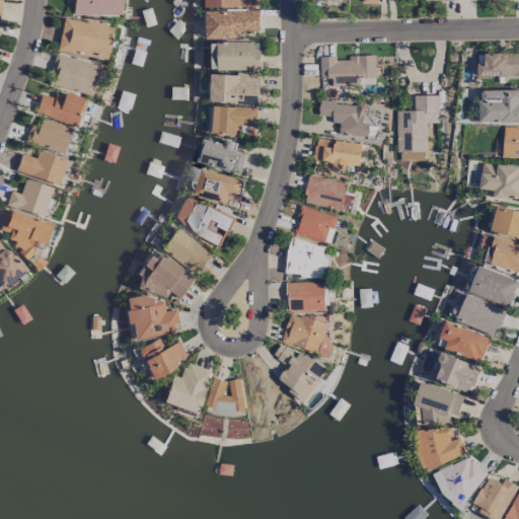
[(117,0),(64,0),(65,2),(70,2),(70,14),(118,15),(117,0)]
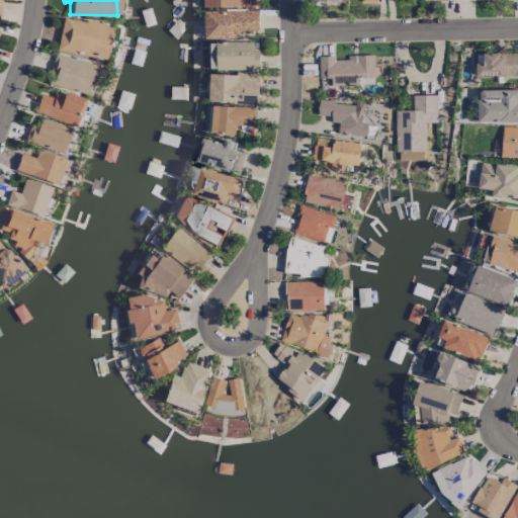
[(247,32),(257,32),(258,11),(247,10),(247,32)]
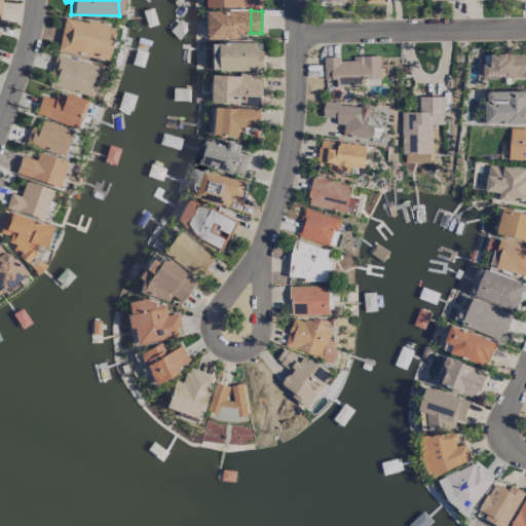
[(104,61),(110,27),(62,17),(55,51),(104,61)]
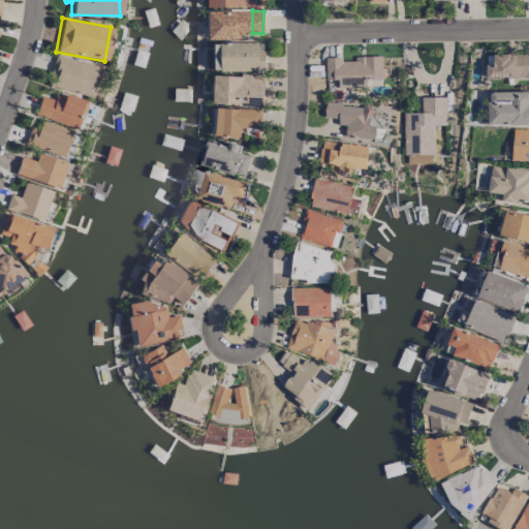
[(262,42),(221,42),(221,71),(262,70),(262,42)]
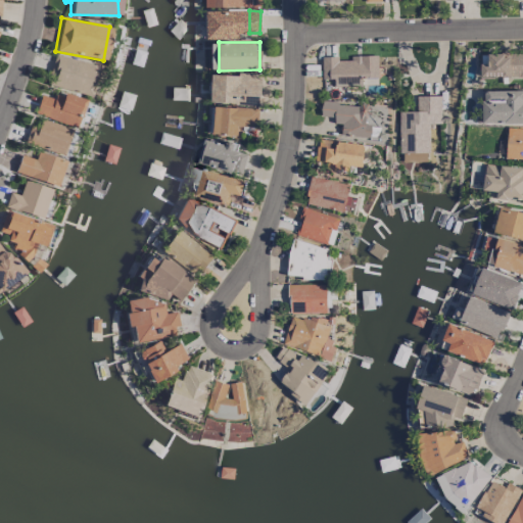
[(480,77),(522,76),(522,52),(487,53),(487,61),(480,61),(480,77)]
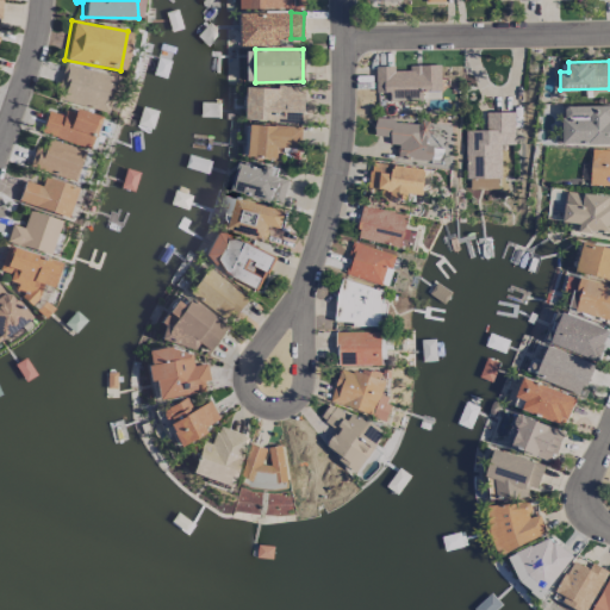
[(105,113),(113,78),(64,64),(55,99),(105,113)]
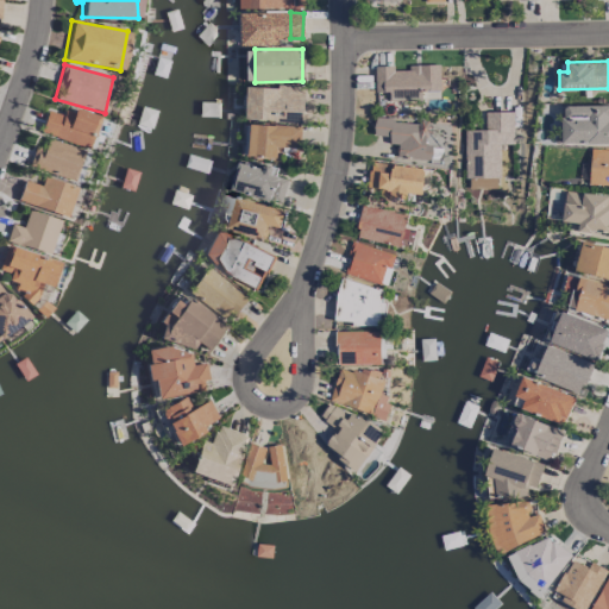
[(375,67),(375,92),(393,92),(393,99),(421,98),(421,89),(439,89),(439,64),(407,66),(407,69),(393,70),(393,66),(375,67)]
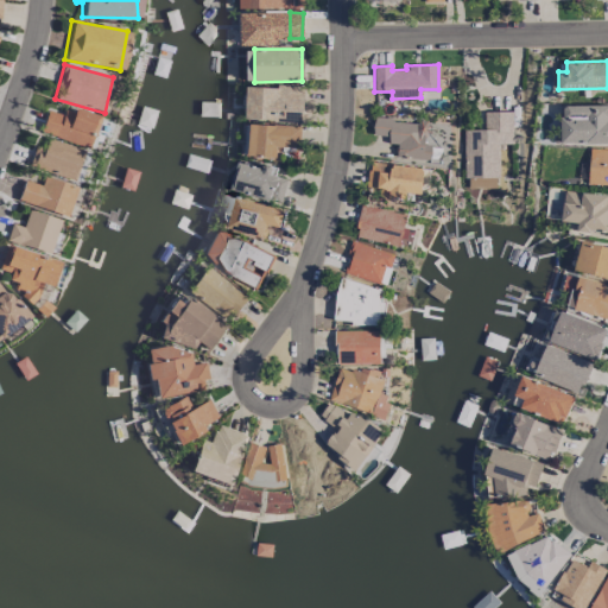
[(246,86),(245,120),(302,121),(303,87),(246,86)]
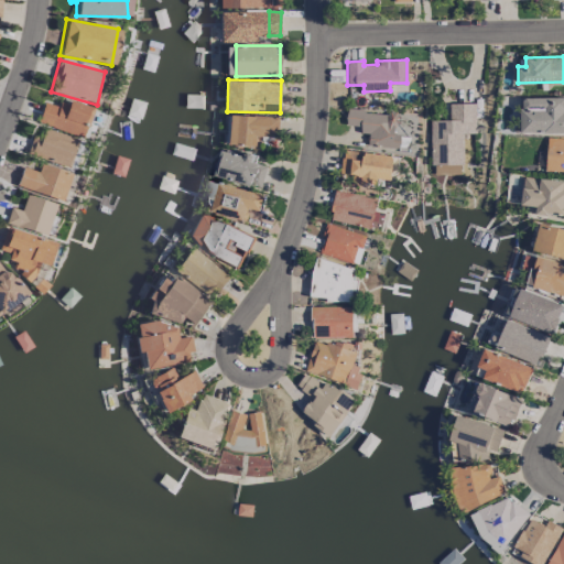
[(563,97),(520,97),(520,133),(563,132),(563,97)]
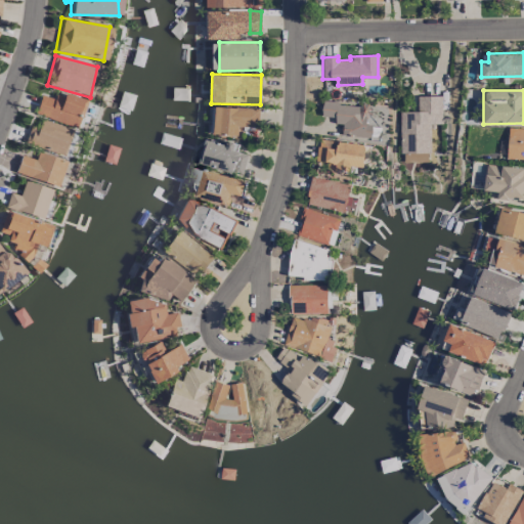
[(74,128),(84,101),(55,91),(52,99),(41,95),(34,114),(74,128)]
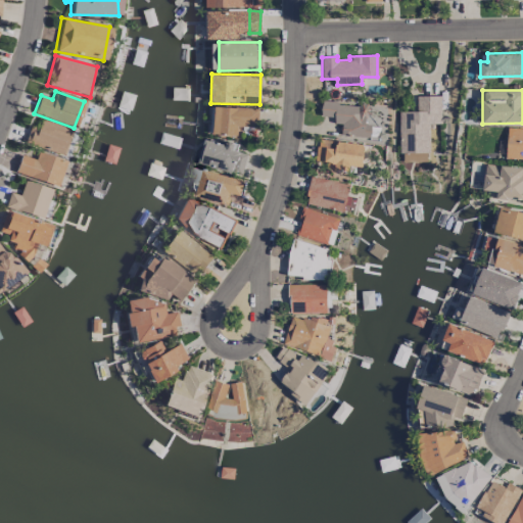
[(441,124),(440,95),(416,96),(416,110),(397,111),(398,153),(428,152),(428,124),(441,124)]
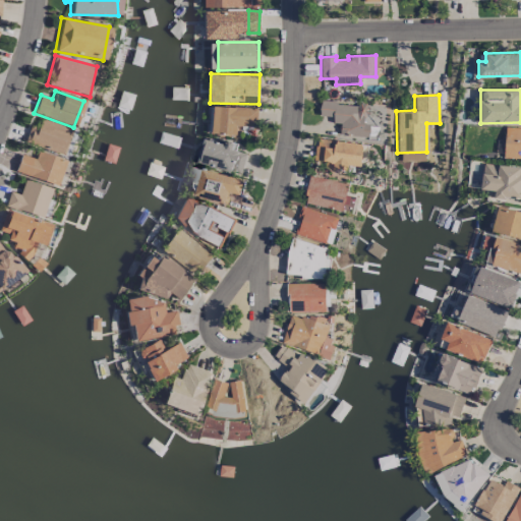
[(319,115),(333,117),(332,122),(340,123),(339,131),(368,136),(370,124),(364,123),(366,107),(321,100),(319,115)]
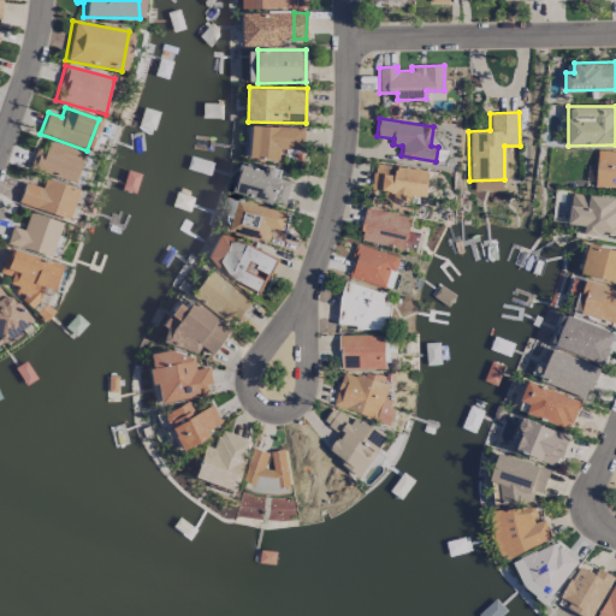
[(250,158),(279,159),(279,148),(303,149),(303,126),(252,125),(250,158)]
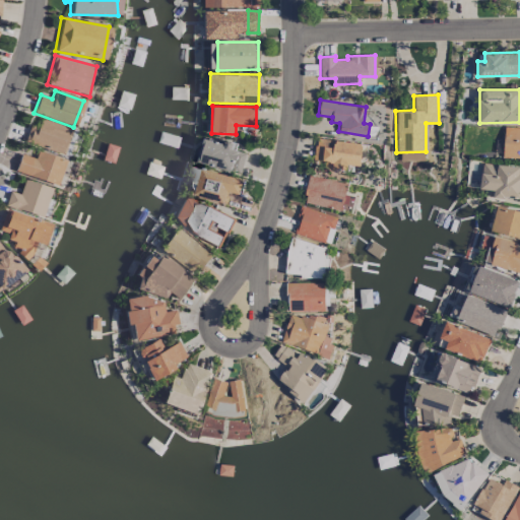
[(60,155),(69,129),(34,116),(24,142),(60,155)]
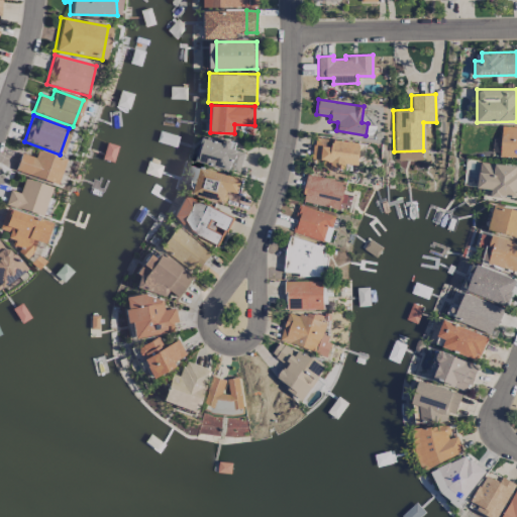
[(500,159),(516,159),(516,126),(501,126),(500,159)]
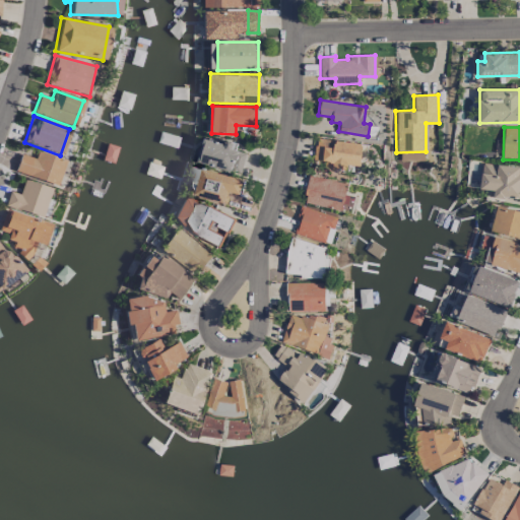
[(360,166),(362,143),(316,138),(314,159),(328,161),(328,168),(345,170),(346,165),(360,166)]
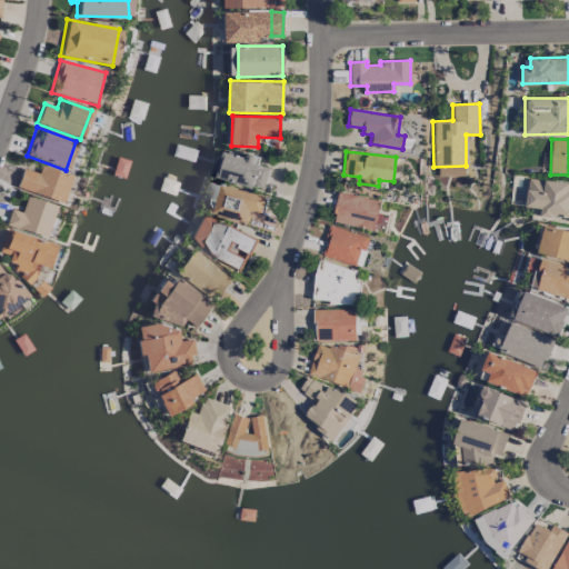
[(265,187),(267,166),(253,165),(255,157),(222,152),(218,181),(265,187)]
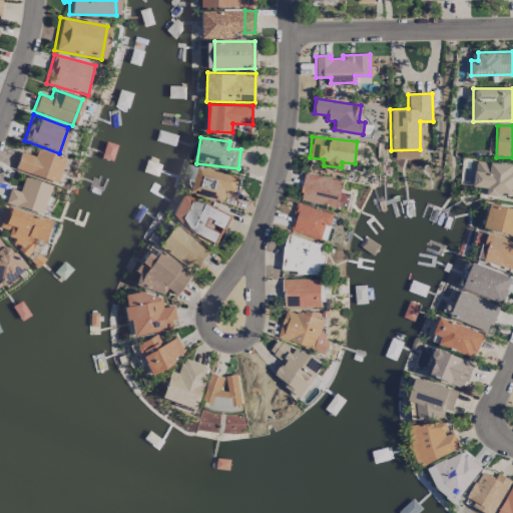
[(54,183),(62,158),(36,149),(34,157),(19,152),(13,170),(54,183)]
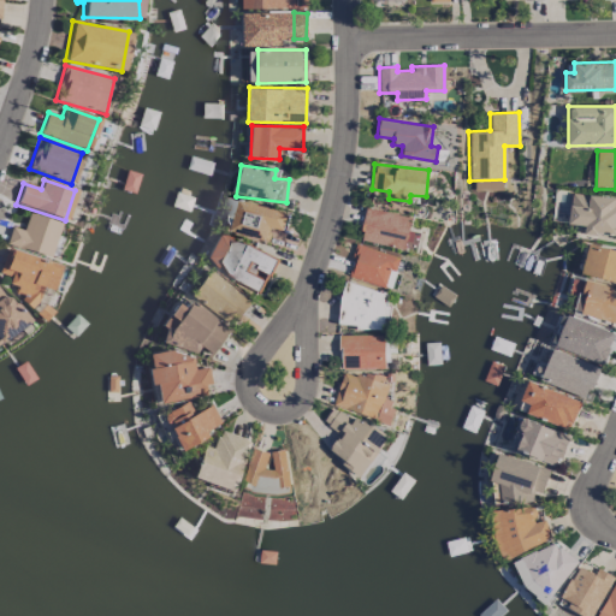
[(615,237),(615,196),(587,195),(587,194),(570,193),(568,224),(585,225),(584,236),(615,237)]
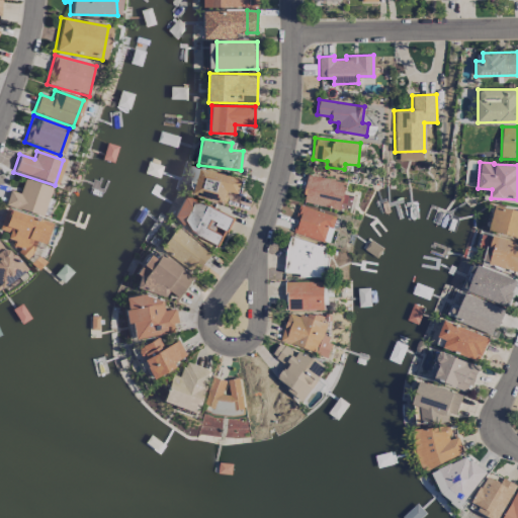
[(242,179),(200,168),(193,194),(224,202),(227,191),(238,194),(242,179)]
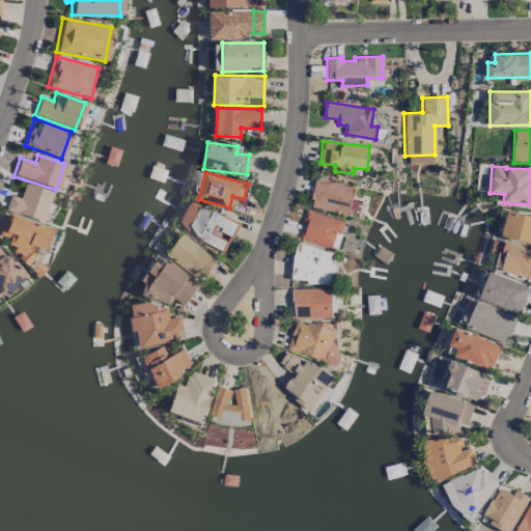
[(357,187),(315,179),(310,207),(348,215),(351,205),(353,206),(357,187)]
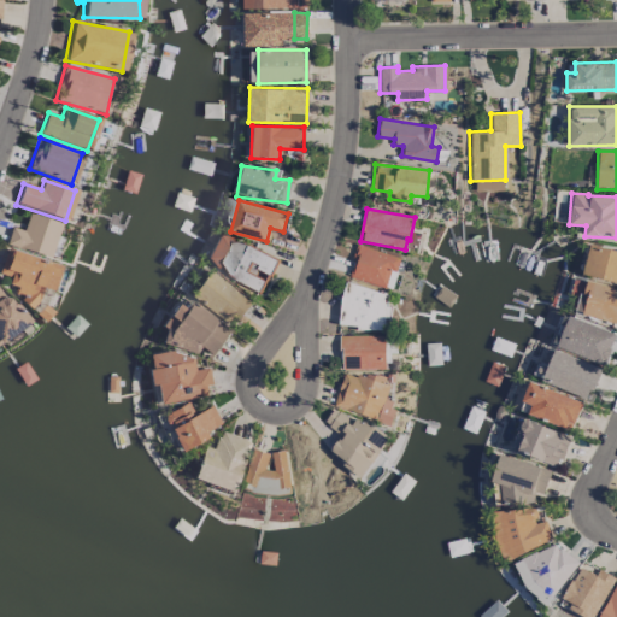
[(58,223),(27,213),(22,230),(10,227),(5,245),(48,258),(58,223)]
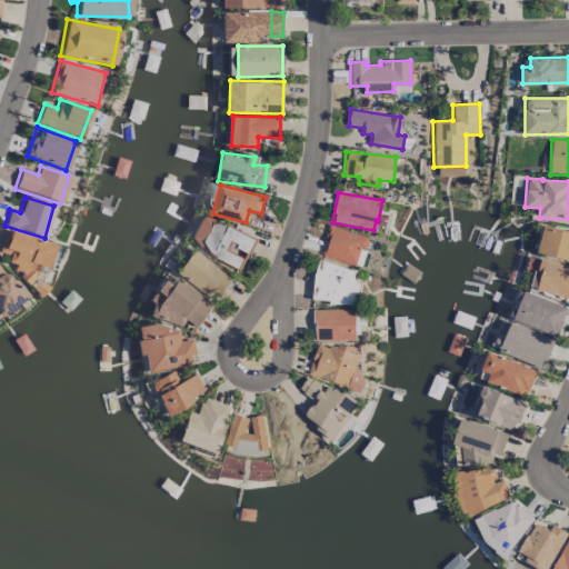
[(255,240),(212,220),(198,248),(241,268),(255,240)]
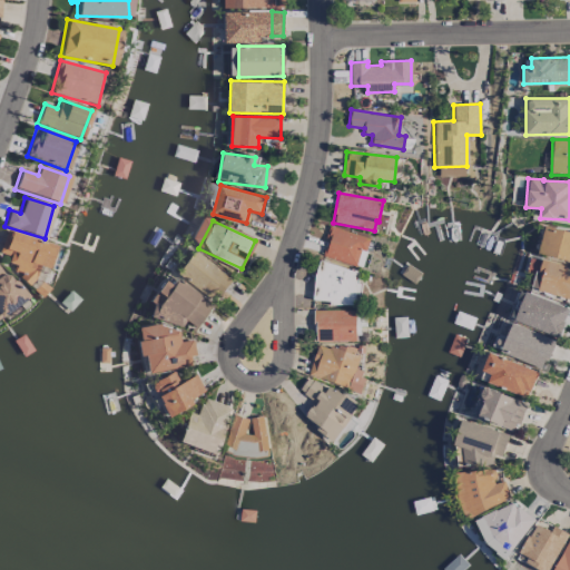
[(362,267),(371,237),(331,226),(322,255),(362,267)]
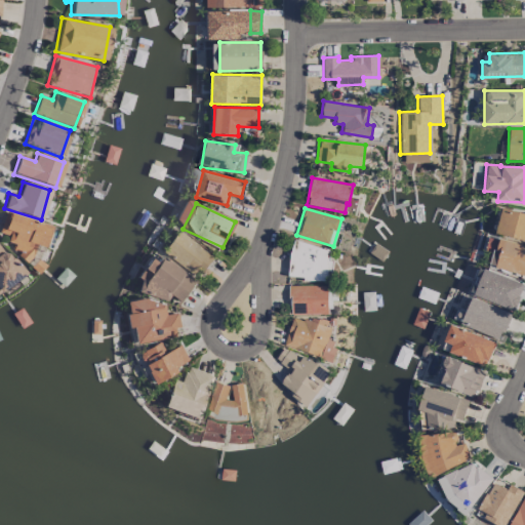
[(524,239),(524,212),(499,208),(495,235),(524,239)]
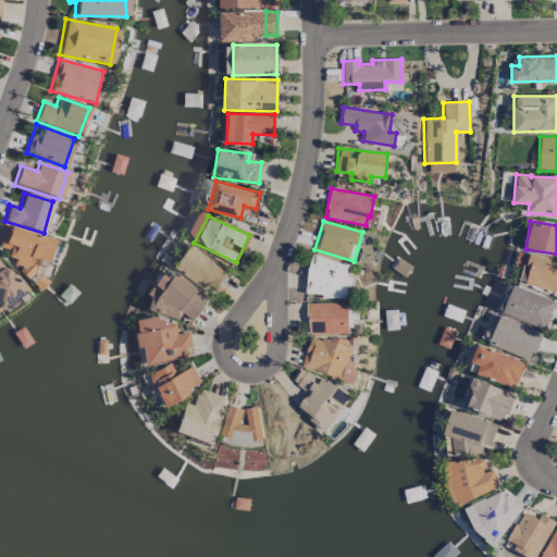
[(51,240),(5,225),(0,240),(0,247),(9,250),(7,257),(13,259),(10,269),(31,275),(36,260),(44,262),(51,240)]
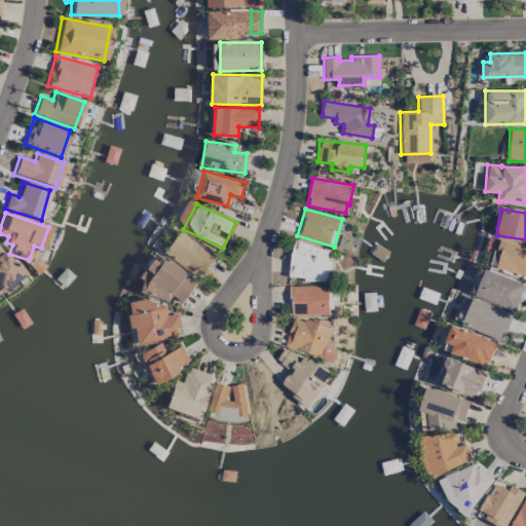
[(213,254),(175,231),(160,256),(199,277),(213,254)]
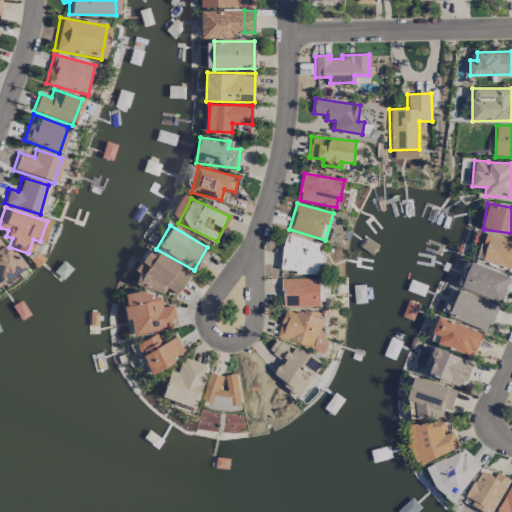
[(511,268),(511,239),(484,232),(477,260),(511,268)]
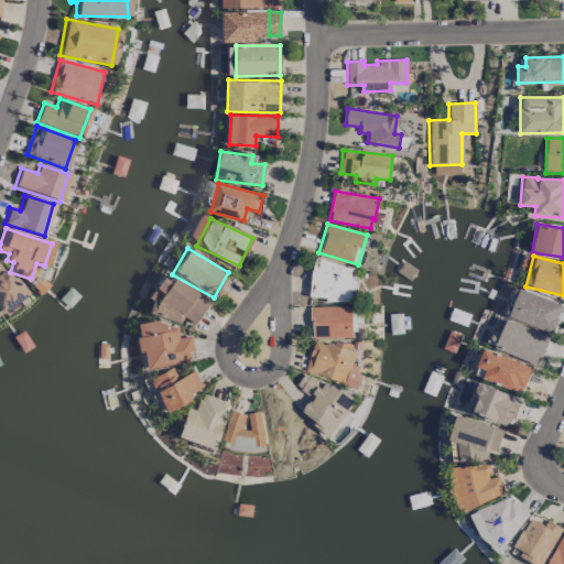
[(0,312),(23,297),(0,260),(0,312)]
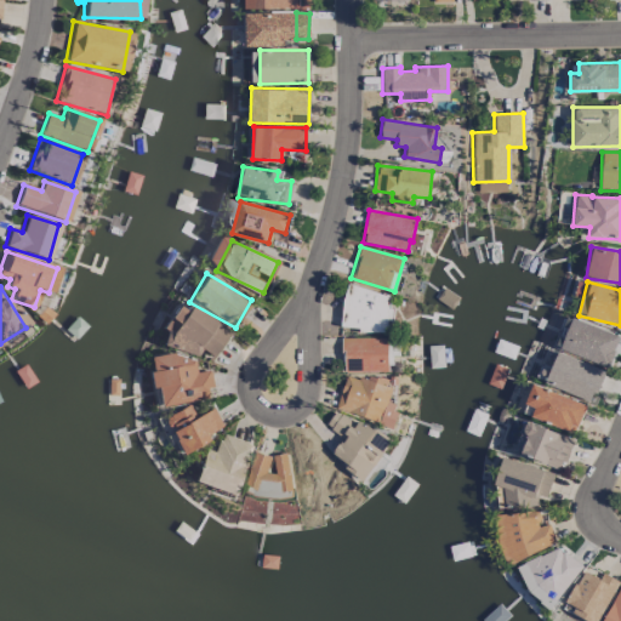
[(391,331),(392,290),(345,288),(342,329),(391,331)]
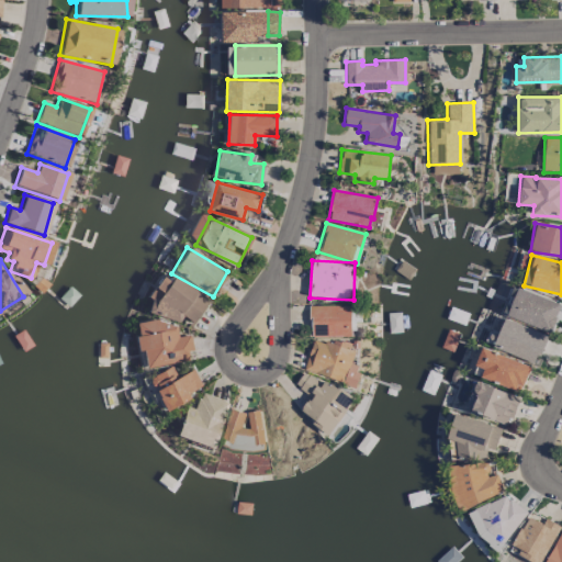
[(145,308),(175,326),(179,317),(191,325),(208,299),(169,276),(166,281),(158,277),(144,298),(149,301),(145,308)]
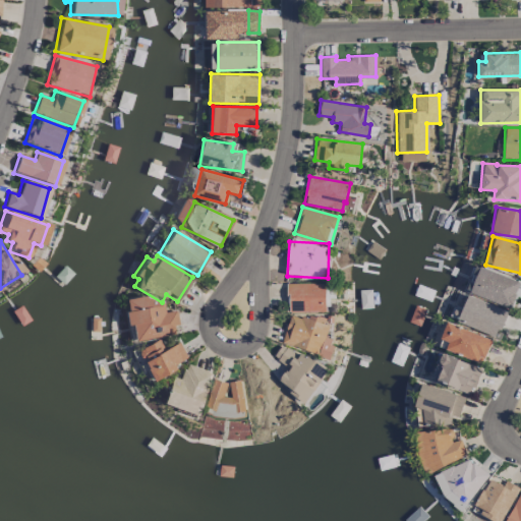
[(467,291),(509,308),(520,282),(478,265),(467,291)]
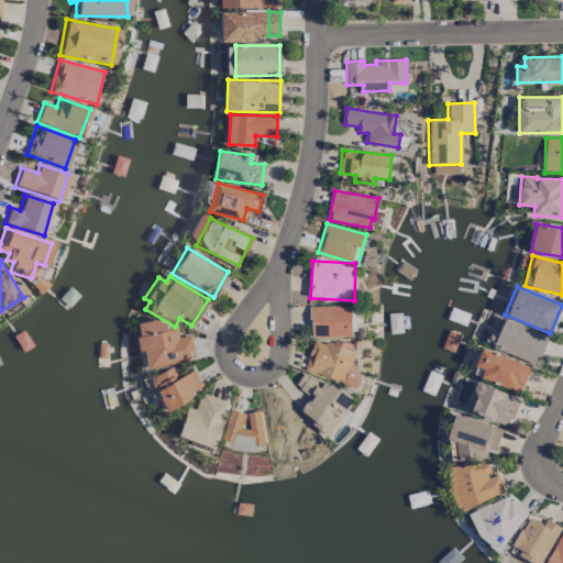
[(352,306),(311,306),(311,337),(352,337),(352,306)]
